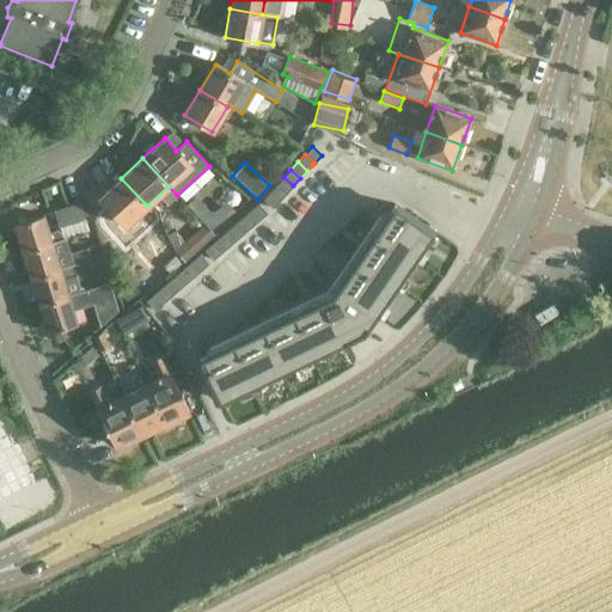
[(283,177),(277,184),(287,194),(293,185),(283,177)]
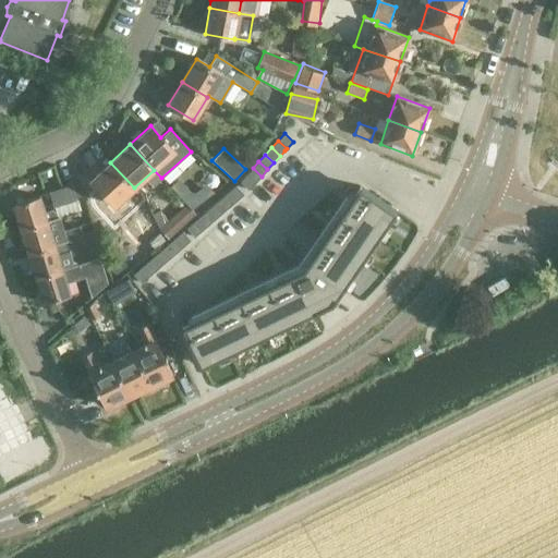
[(134,187),(110,162),(91,181),(113,206),(134,187)]
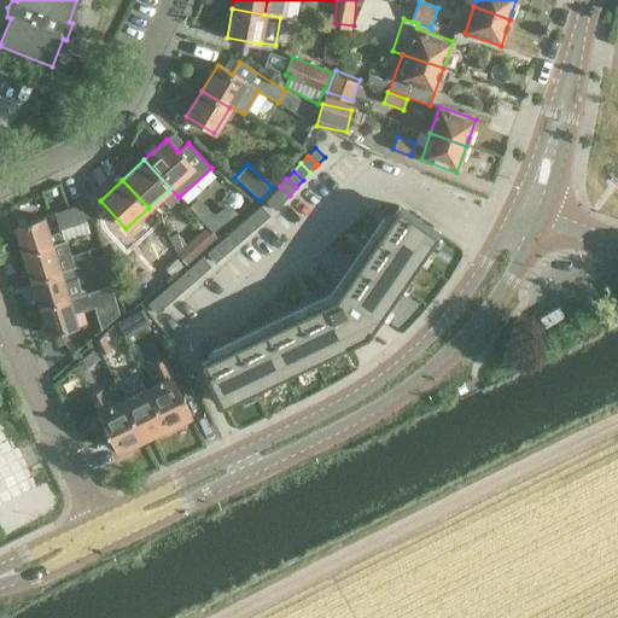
[(280,186),(273,194),(283,203),(290,196),(280,186)]
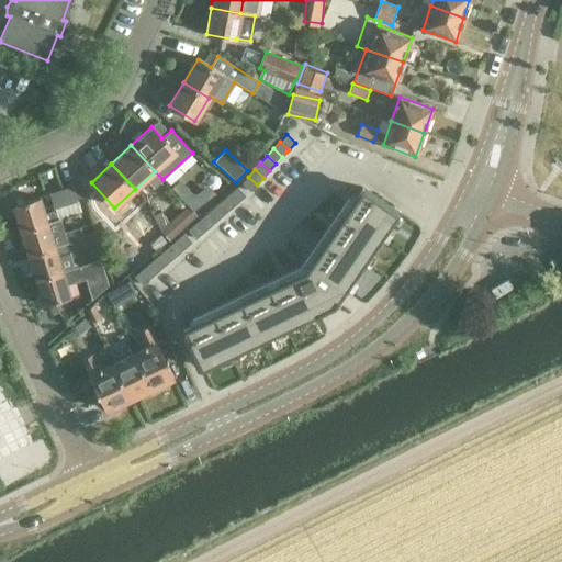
[(248,177),(242,183),(244,186),(250,191),(257,184),(248,177)]
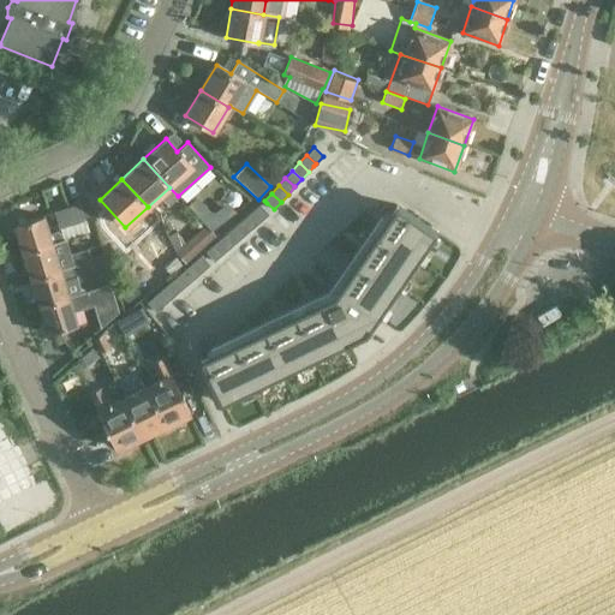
[(198,197),(189,204),(212,231),(236,210),(228,202),(218,212),(210,212),(198,197)]
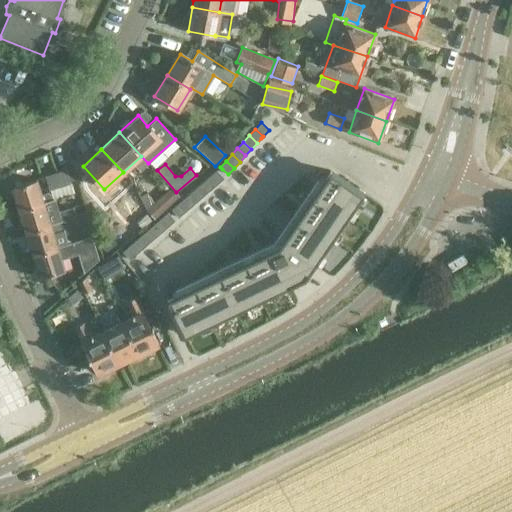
[(278,245),(166,298),(184,334),(208,323),(211,328),(212,327),(210,322),(234,310),(236,316),(237,315),(235,310),(259,298),(262,303),(263,303),(260,298),(285,286),(287,291),(288,291),(286,286),(294,282),(305,277),(313,265),(314,263),(319,266),(320,265),(315,262),(330,240),(335,243),(336,242),(331,239),(346,217),(351,220),(351,219),(347,215),(362,193),(329,170),(278,245)]
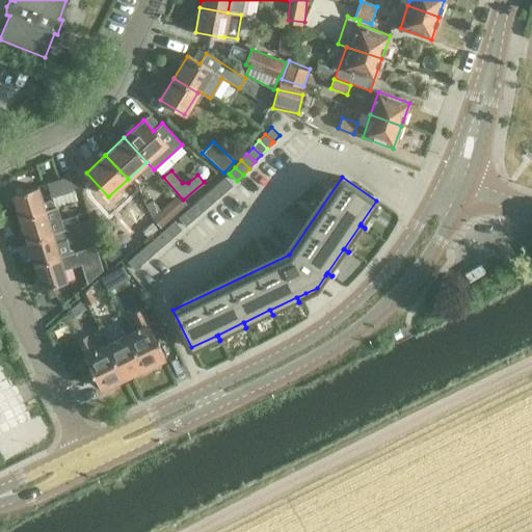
[(224,177),(218,183),(225,191),(232,185),(224,177)]
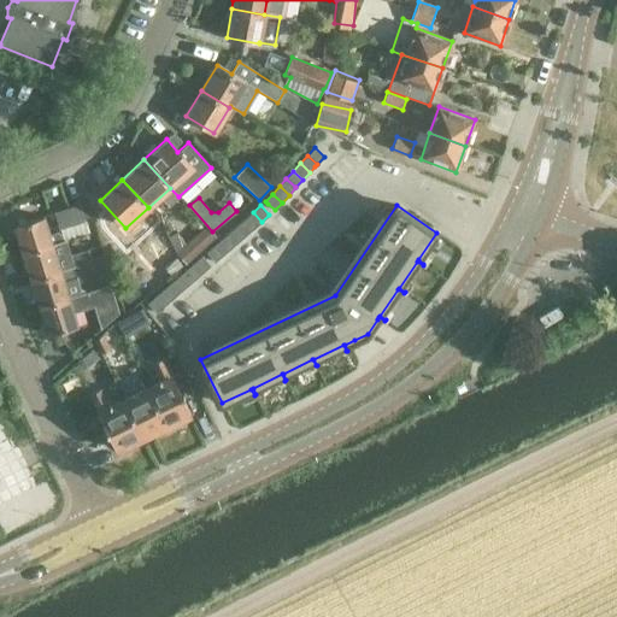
[(56,213),(60,229),(86,222),(81,206),(56,213)]
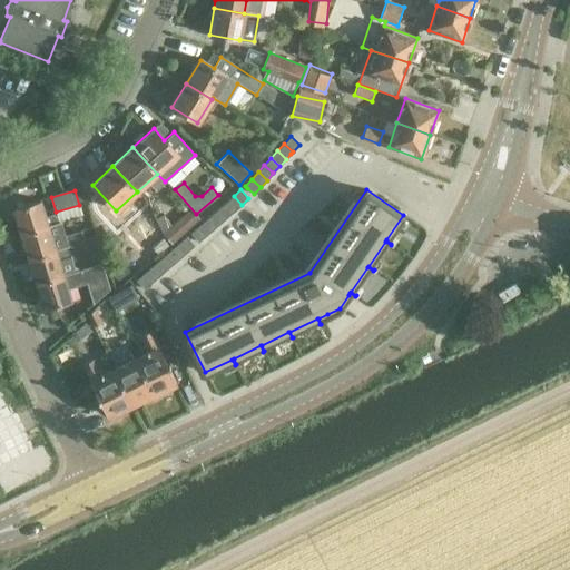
[(234,196),(226,202),(234,210),(242,205),(234,196)]
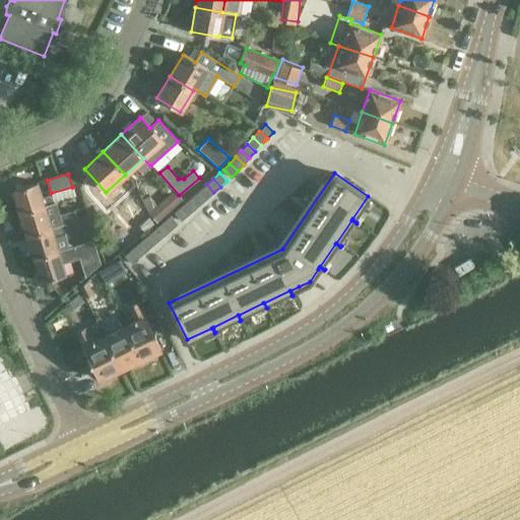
[(12,191),(19,214),(44,206),(53,203),(51,195),(41,198),(36,183),(12,191)]
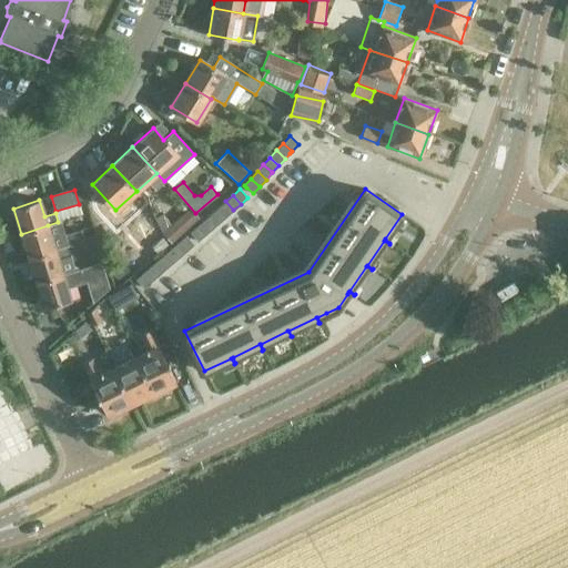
[(89,204),(100,237),(113,232),(102,200),(89,204)]
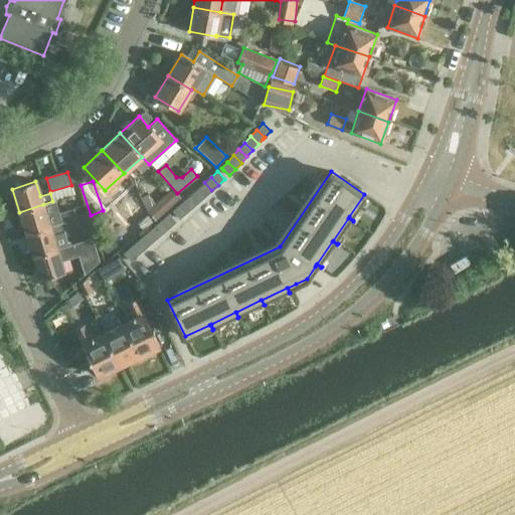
[(204,182),(198,188),(205,196),(211,190),(204,182)]
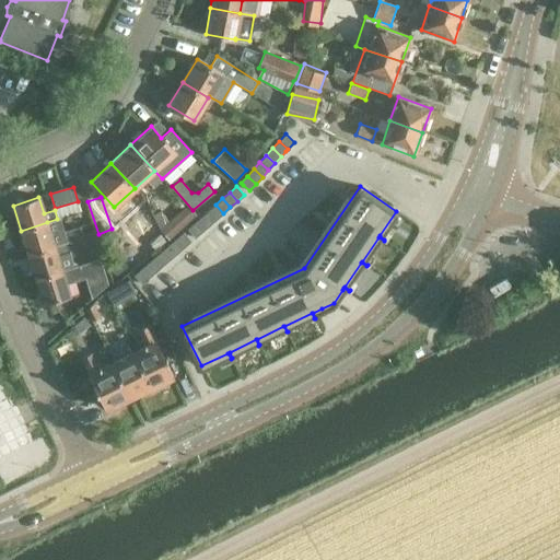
[(160,229),(168,237),(194,214),(186,205),(160,229)]
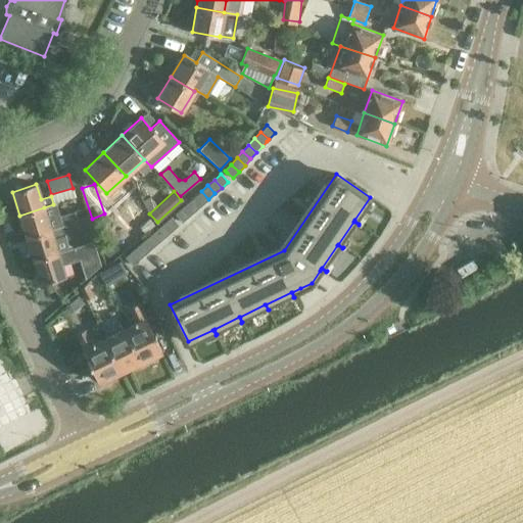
[(201,191),(194,196),(201,205),(208,199),(201,191)]
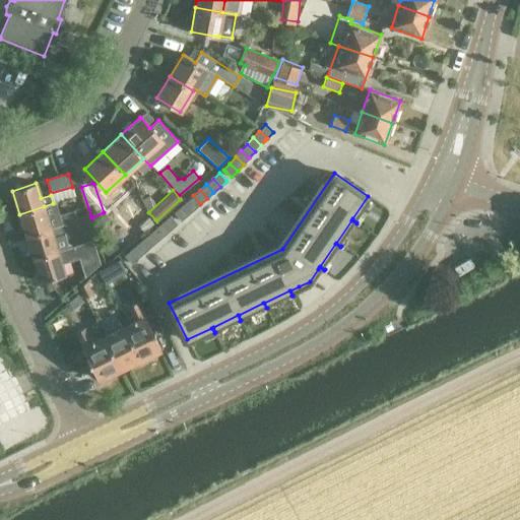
[(193,195),(187,201),(194,209),(200,204),(193,195)]
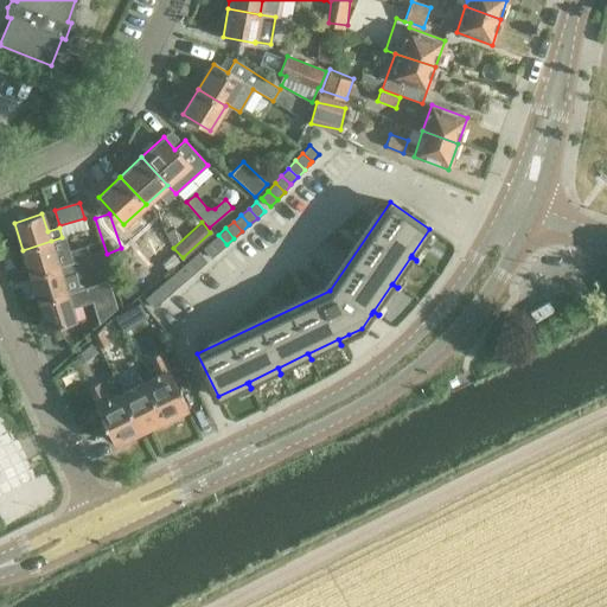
[(218,235),(210,242),(218,251),(227,244),(218,235)]
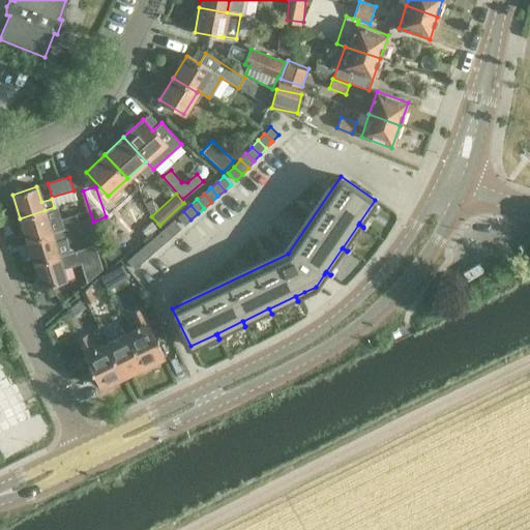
[(45,210),(20,218),(27,241),(52,233),(52,234),(92,223),(92,219),(79,224),(76,214),(49,224),(45,210)]
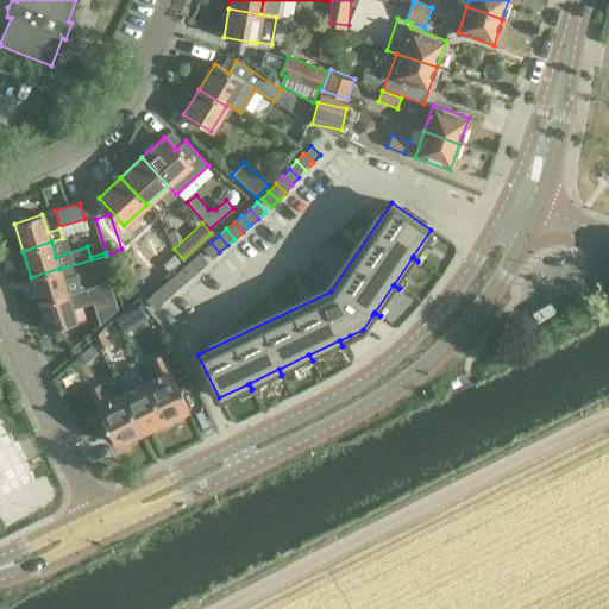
[(211,243),(203,249),(212,259),(219,252),(211,243)]
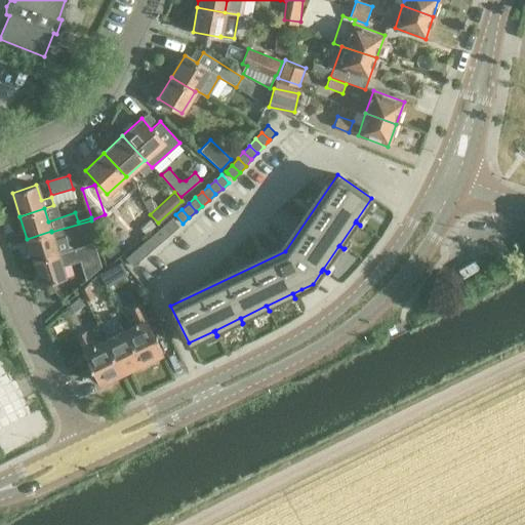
[(171,217),(165,224),(172,232),(179,226),(171,217)]
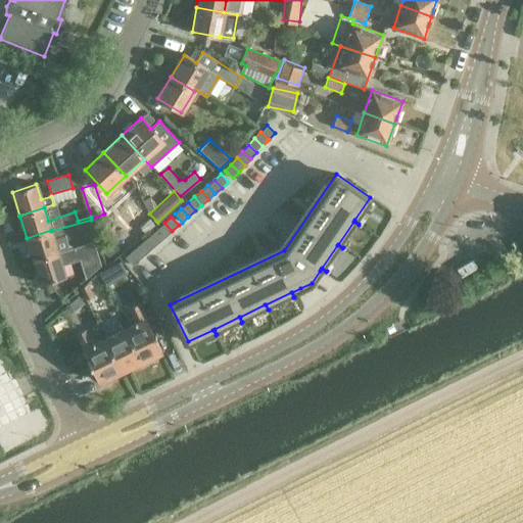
[(94,228),(91,220),(51,231),(51,230),(27,238),(34,260),(57,252),(53,240),(64,237),(94,228)]
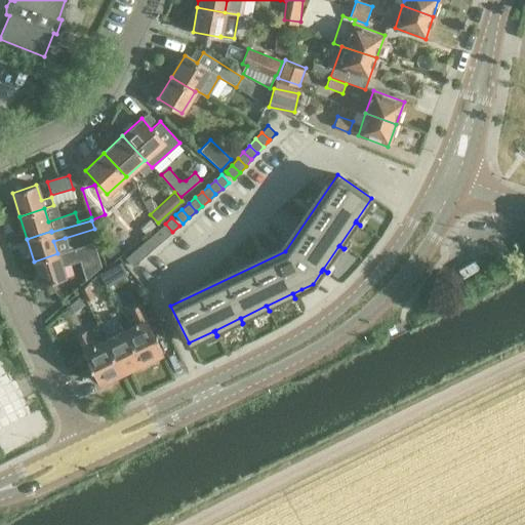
[(165,224),(158,229),(166,238),(172,232),(165,224)]
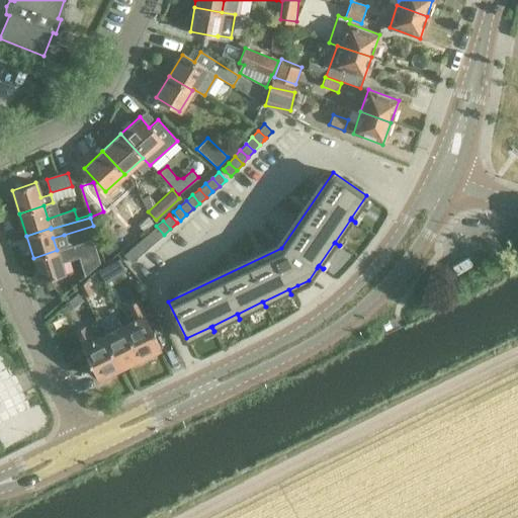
[(156,226),(150,232),(157,240),(164,235),(156,226)]
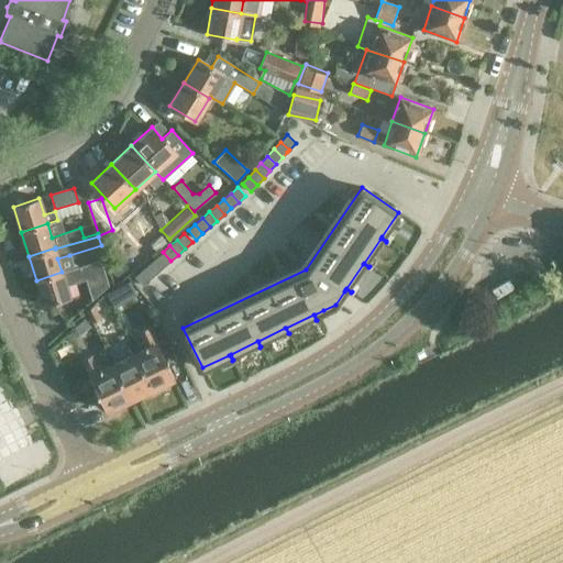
[(163,252),(155,258),(164,267),(170,261),(163,252)]
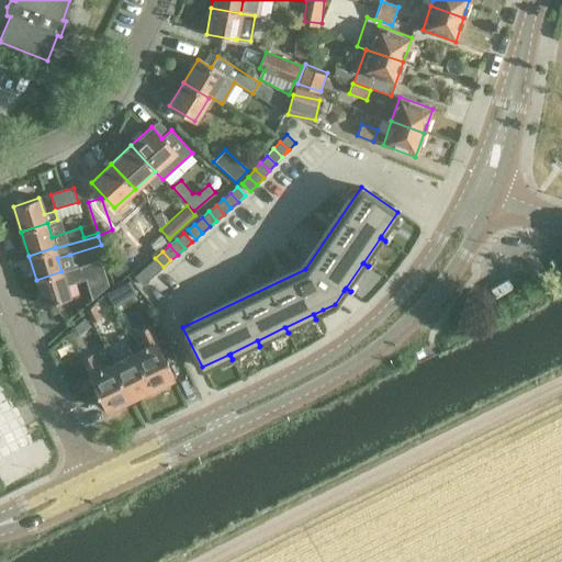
[(155,258),(148,263),(156,273),(164,267),(155,258)]
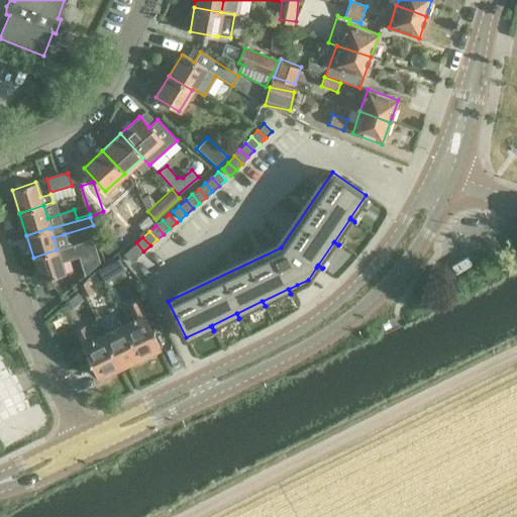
[(57,249),(33,257),(40,281),(65,273),(62,263),(80,257),(79,253),(94,248),(91,239),(57,249)]
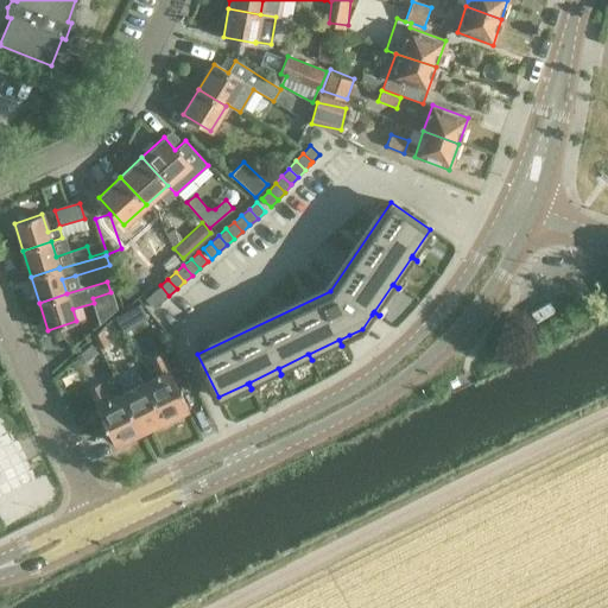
[(160,285),(153,292),(162,302),(169,296),(160,285)]
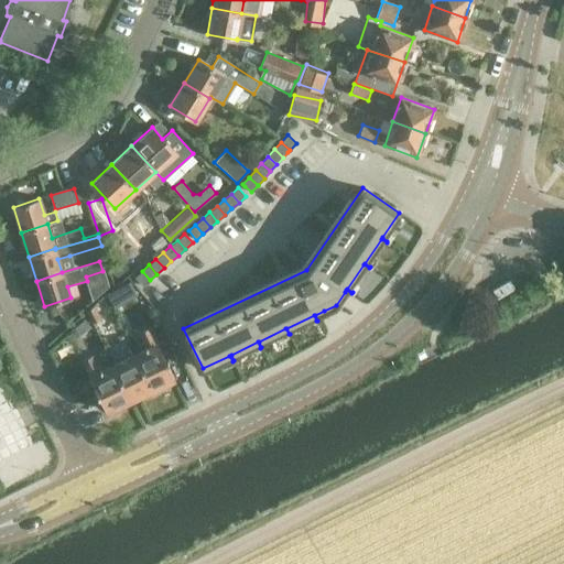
[(142,271),(134,278),(142,286),(150,280),(142,271)]
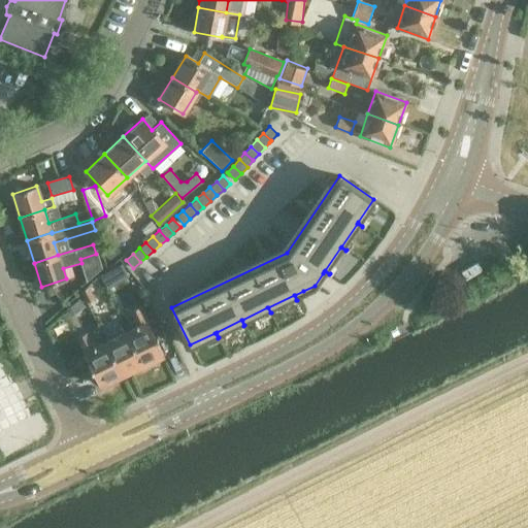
[(88,286),(80,292),(86,302),(94,298),(88,286)]
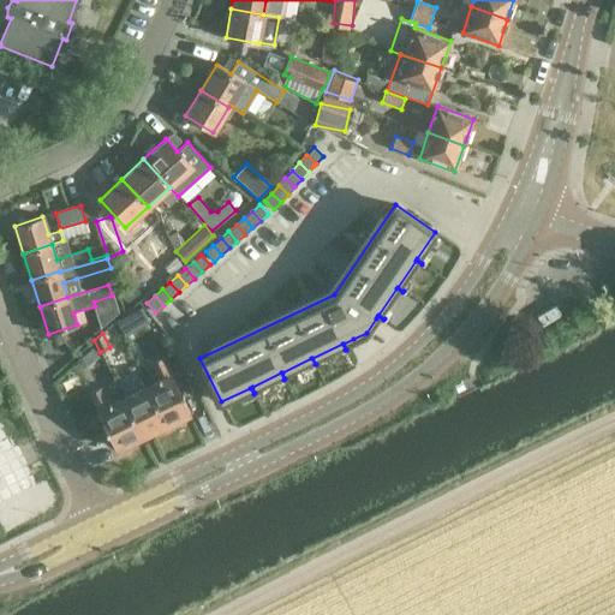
[(148,387),(166,425),(190,413),(171,375),(169,376),(161,358),(153,363),(157,372),(155,374),(159,382),(148,387)]
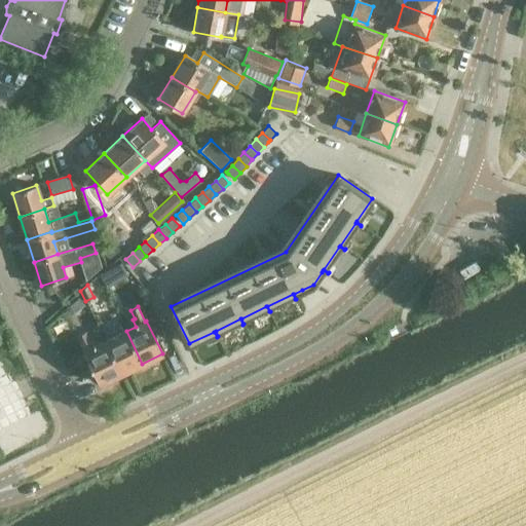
[(105,341),(121,374),(142,364),(126,331),(105,341)]
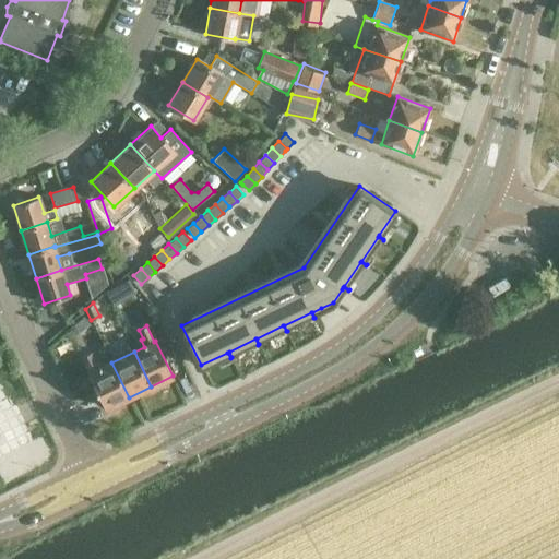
[(129,397),(111,363),(100,368),(97,360),(94,363),(91,354),(82,357),(90,373),(90,375),(105,408),(129,397)]
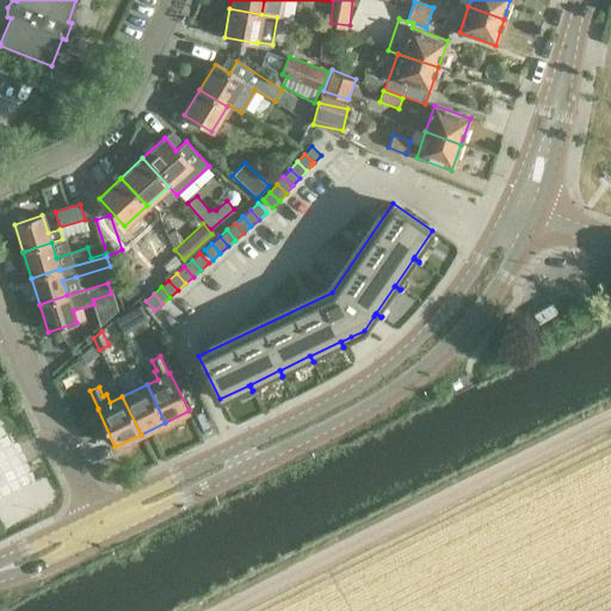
[(0,498),(16,491),(0,457),(0,498)]
